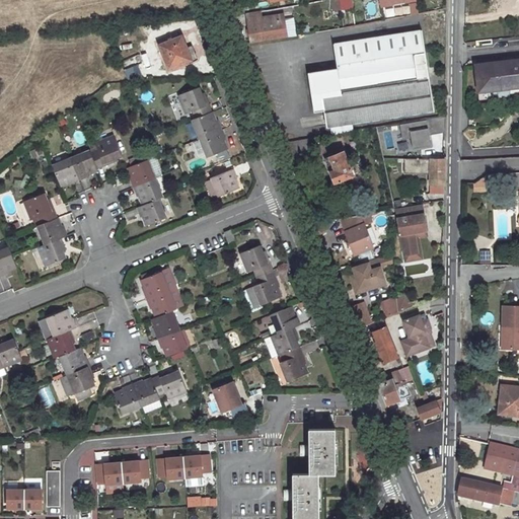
[(340,0),(331,0),(334,11),(342,10),(340,0)]
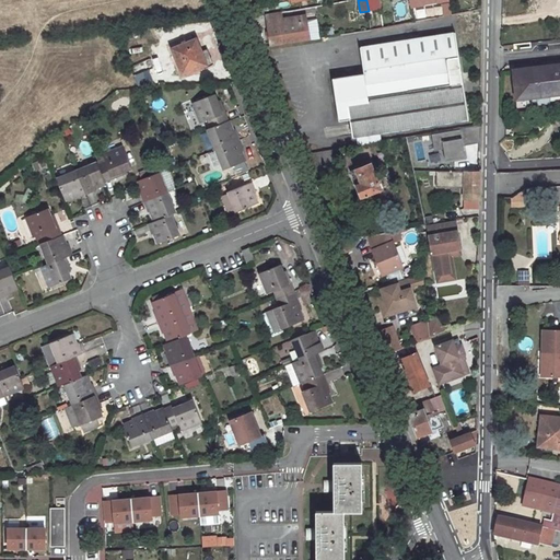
[(378,0),(366,0),(369,11),(381,9),(378,0)]
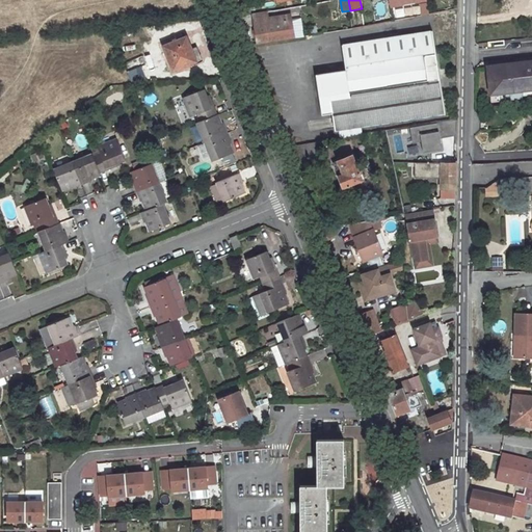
[(527,0),(504,0),(506,11),(529,8),(527,0)]
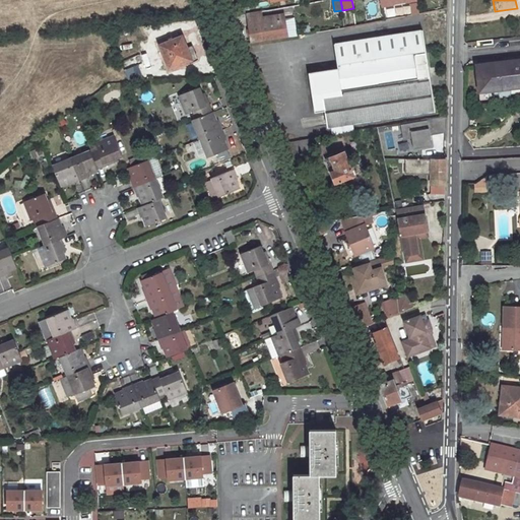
[(284,15),(280,16),(281,20),(263,23),(262,19),(261,11),(248,13),(252,43),(288,37),(284,15)]
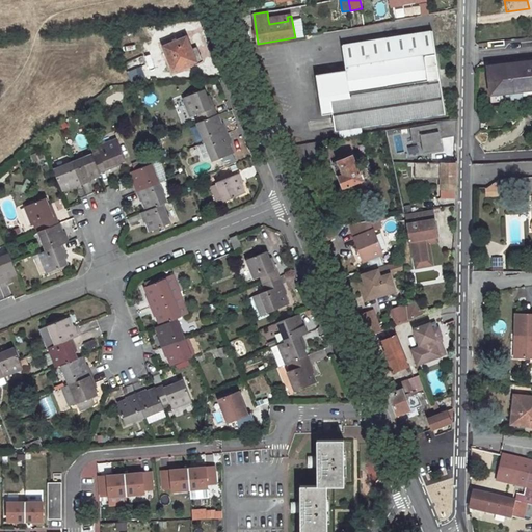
[(342,46),(345,61),(434,48),(432,31),(342,46)]
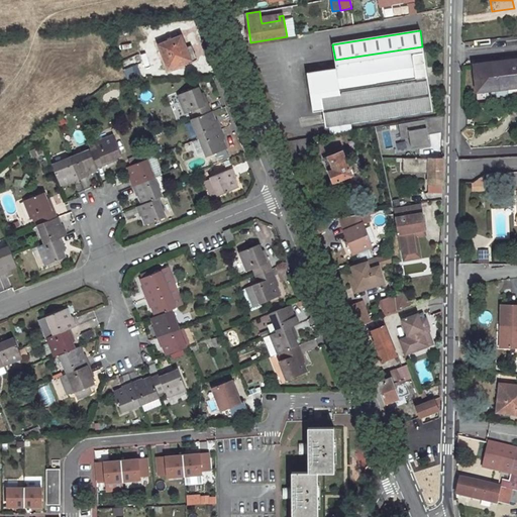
[(181,36),(160,45),(169,69),(196,58),(191,46),(186,48),(181,36)]
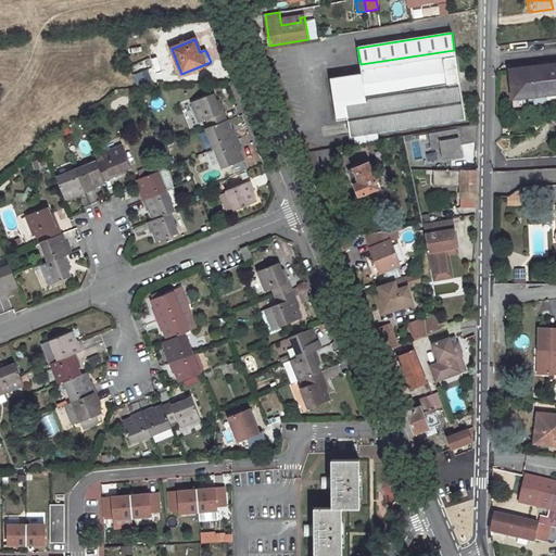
[(454,50),(361,64),(362,74),(330,79),(337,121),(349,118),(370,115),(374,133),(377,131),(465,118),(454,50)]
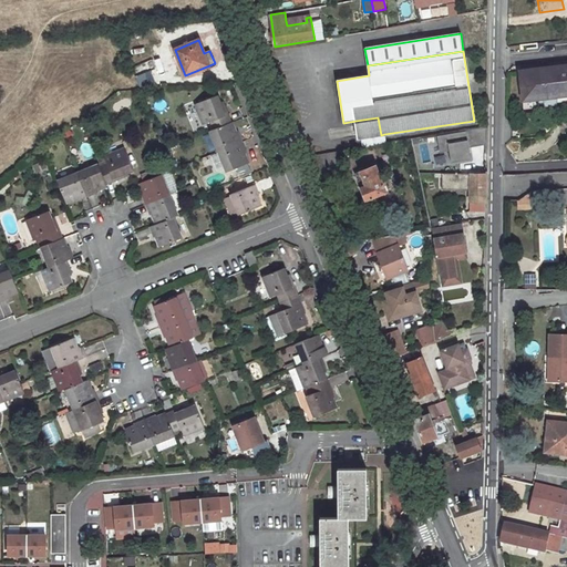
[(160,58),(153,60),(158,72),(164,70),(160,58)]
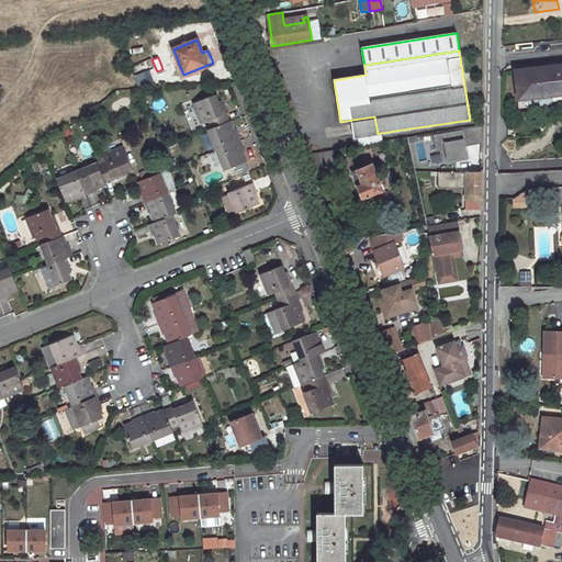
[(550,101),(550,97),(561,94),(561,65),(515,71),(519,107),(550,103),(550,101)]
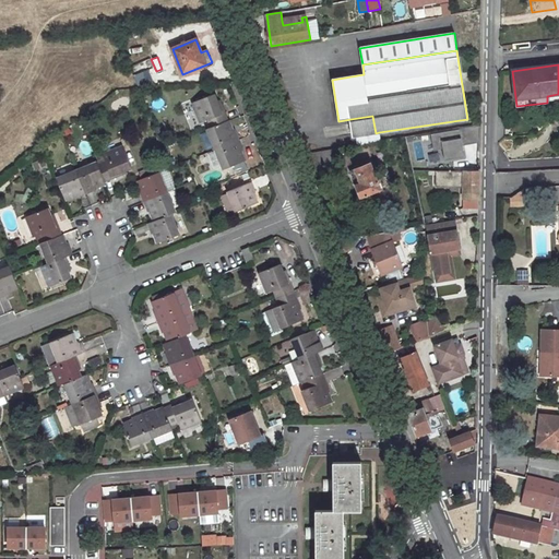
[(133,74),(138,84),(151,80),(146,69),(133,74)]
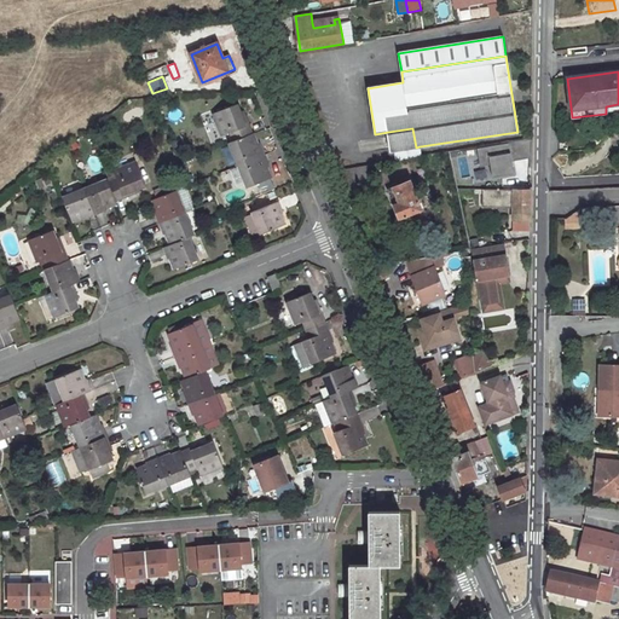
[(237,104),(213,114),(223,137),(226,134),(230,143),(252,134),(244,114),(242,114),(237,104)]
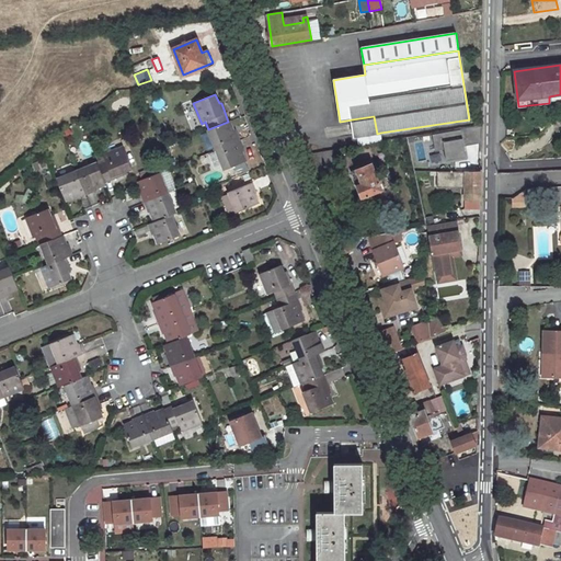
[(374,116),(352,119),(354,137),(358,136),(359,144),(381,140),(380,133),(377,134),(374,116)]
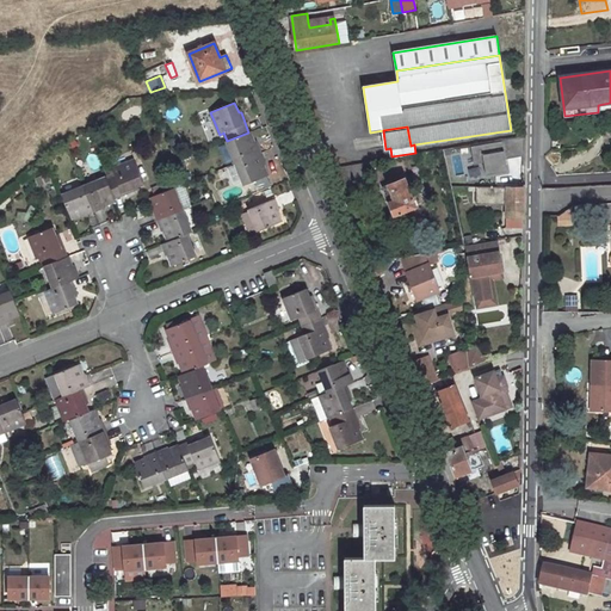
[(248,133),(227,141),(235,164),(261,153),(257,142),(253,143),(248,133)]
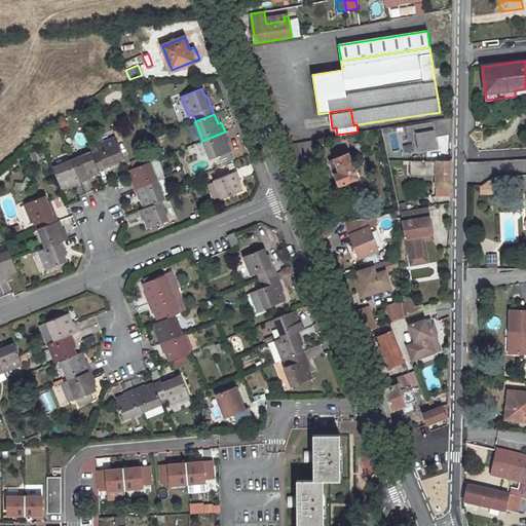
[(452,117),(433,120),(436,138),(451,134),(452,117)]
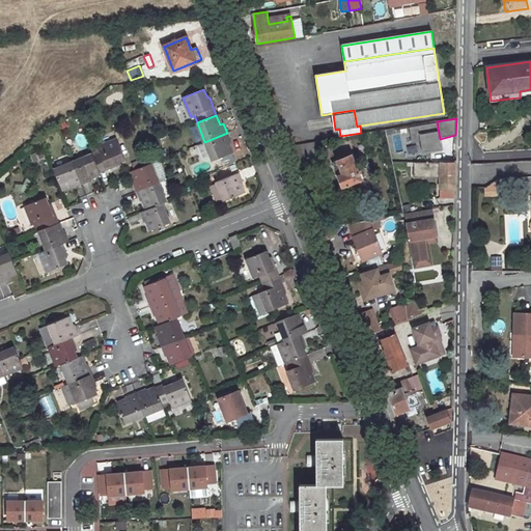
[(190,127),(195,140),(200,138),(196,124),(190,127)]
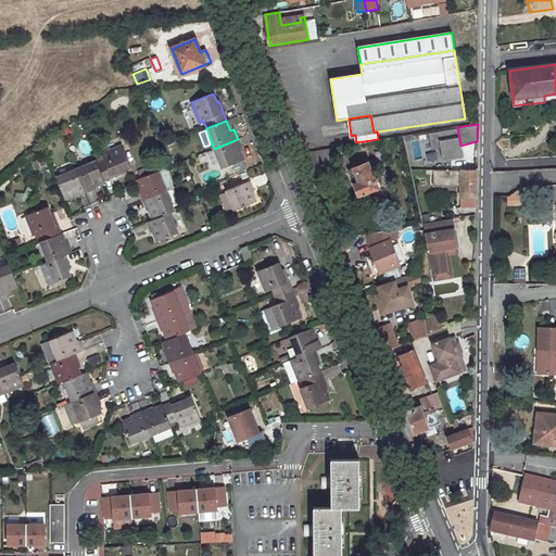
[(238,139),(214,149),(223,168),(242,161),(239,151),(242,150),(238,139)]
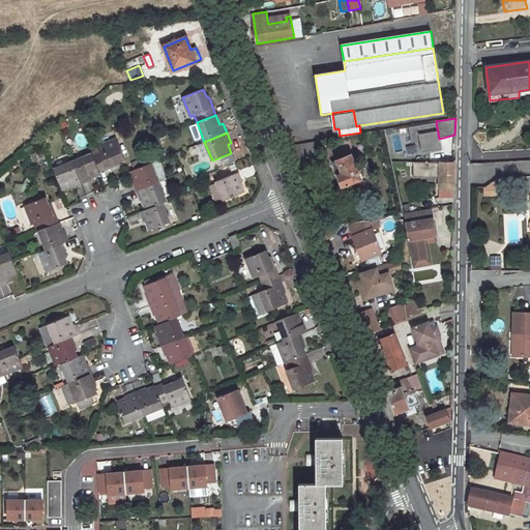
[(390,135),(394,153),(404,151),(399,133),(390,135)]
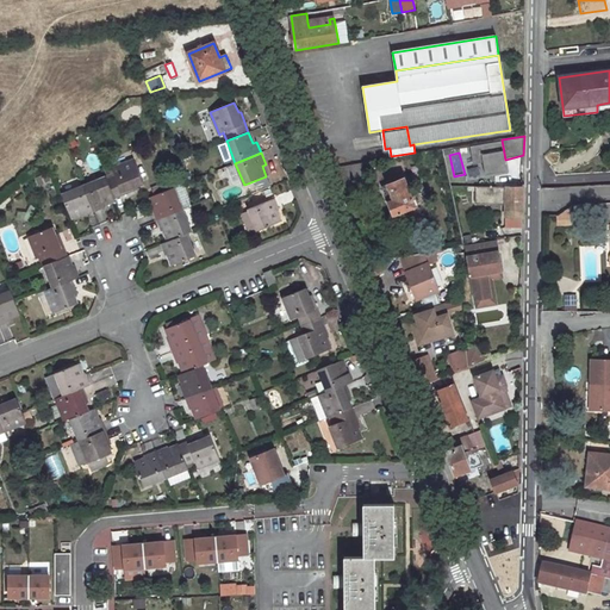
[(113,173),(106,176),(116,198),(135,191),(134,188),(144,185),(134,160),(112,168),(113,173)]
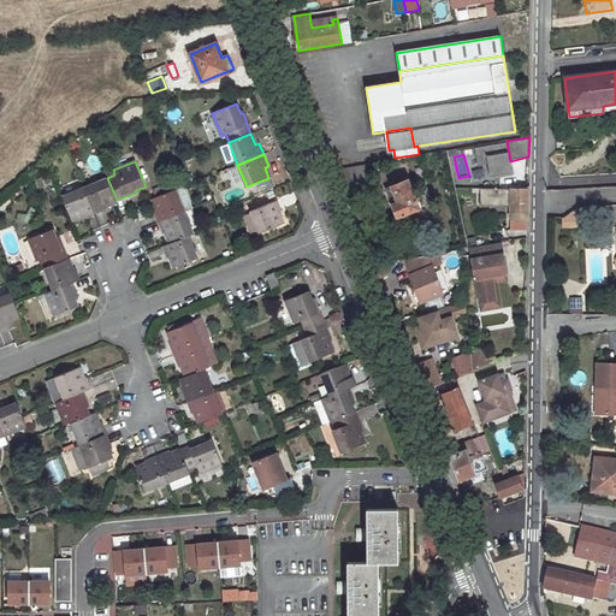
[(367,165),(335,170),(341,184),(373,179),(367,165)]
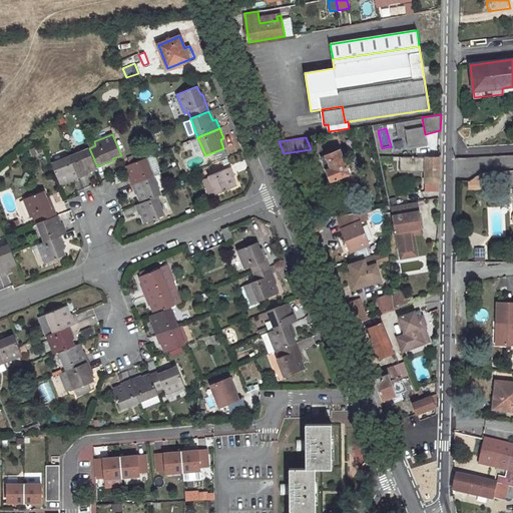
[(512,143),(502,144),(502,155),(512,154),(512,143)]
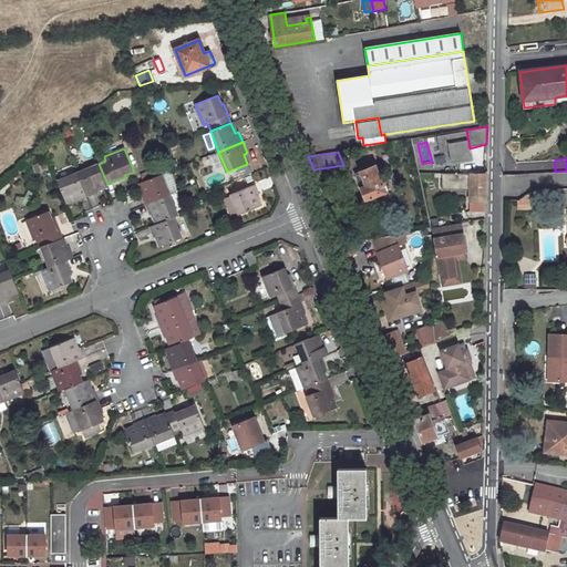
[(37,172),(47,167),(43,161),(33,165),(37,172)]
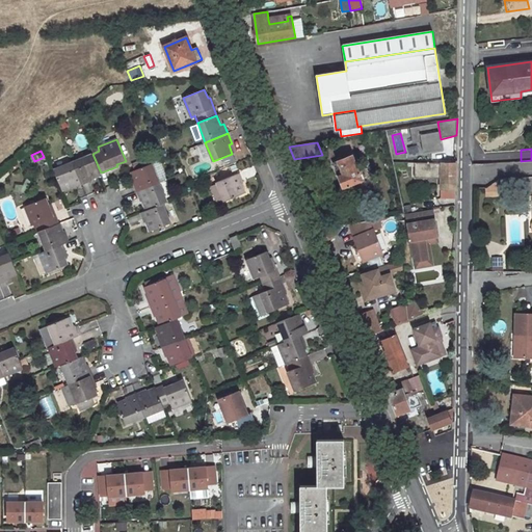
[(92,154),(73,161),(82,184),(92,180),(91,178),(101,174),(101,173),(92,154)]
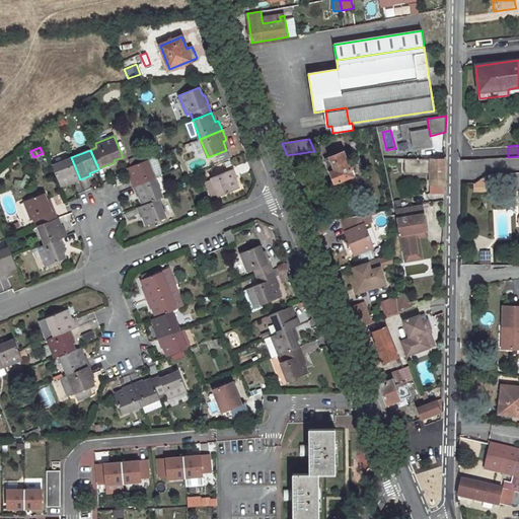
[(431,174),(430,194),(444,194),(445,151),(436,150),(436,159),(404,159),(404,171),(431,171),(431,174)]
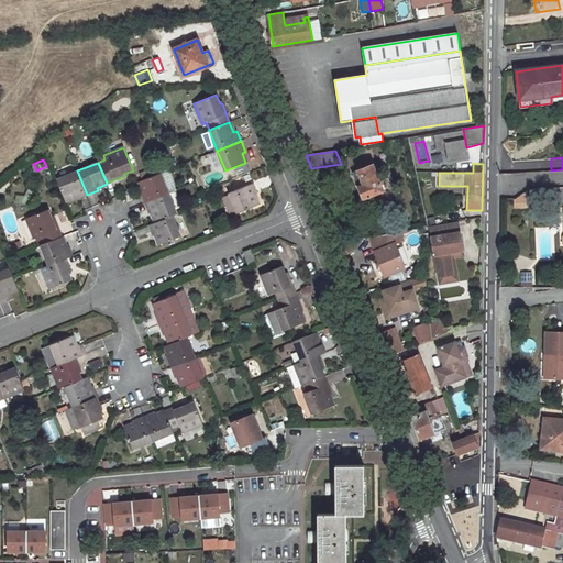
[(373,164),(353,173),(364,198),(384,190),(373,164)]
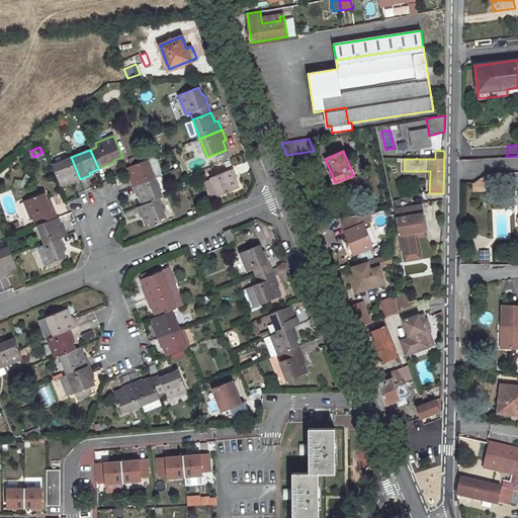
[(71,157),(53,164),(61,185),(70,181),(71,183),(80,179),(71,157)]
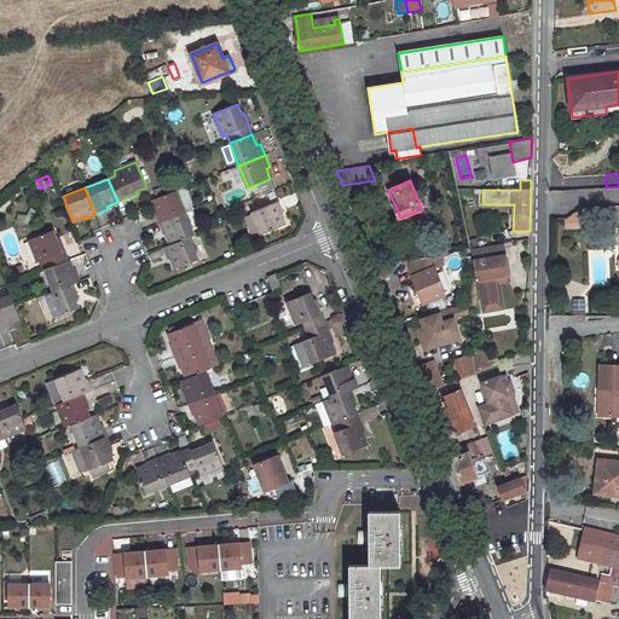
[(178,190),(152,200),(157,212),(155,212),(160,224),(186,213),(178,190)]
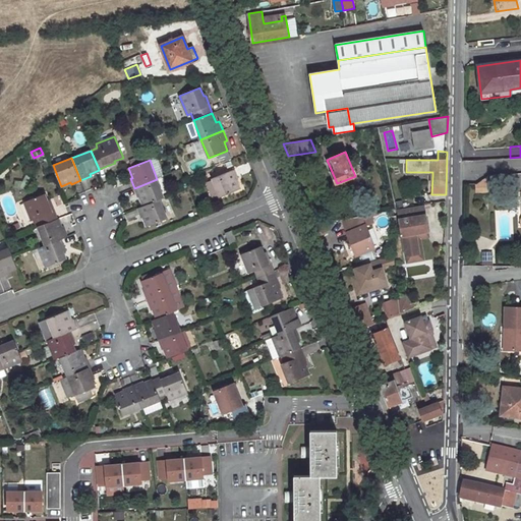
[(239,189),(236,181),(239,179),(234,169),(212,178),(213,181),(218,195),(219,197),(239,189)]
